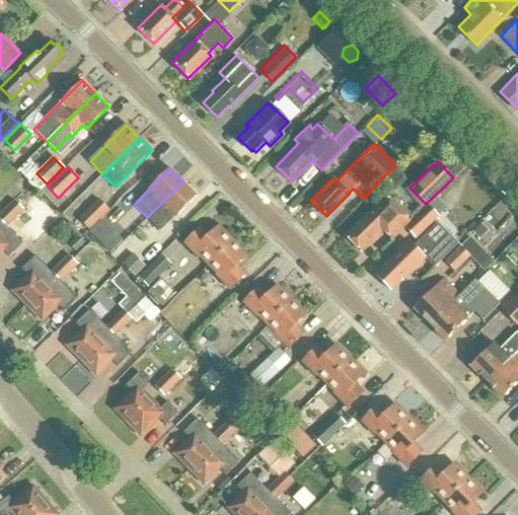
[(183,181),(147,217),(160,231),(197,195),(183,181)]
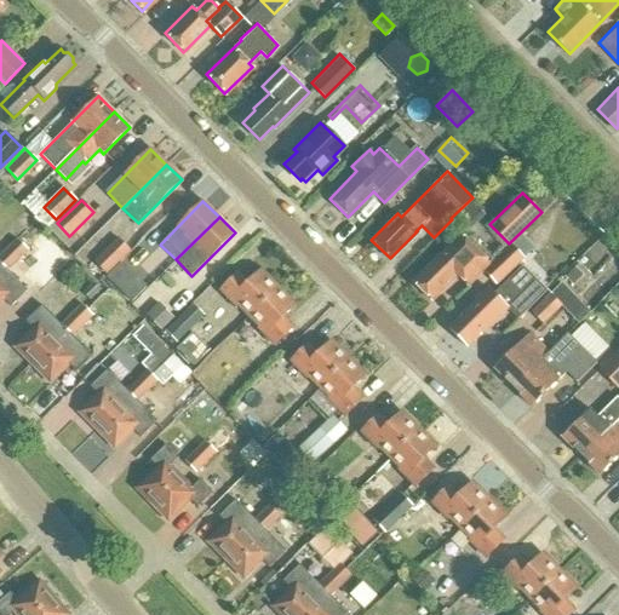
[(412,281),(431,300),(457,274),(468,285),(489,263),(460,234),(412,281)]
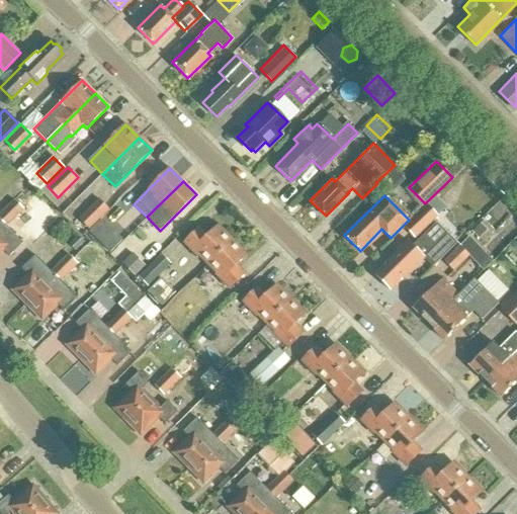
[(14,198),(5,206),(14,217),(23,207),(14,198)]
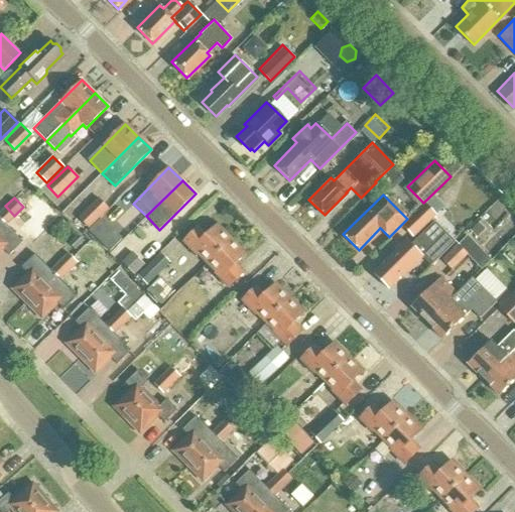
[(89,228),(109,208),(99,198),(79,218),(89,228)]
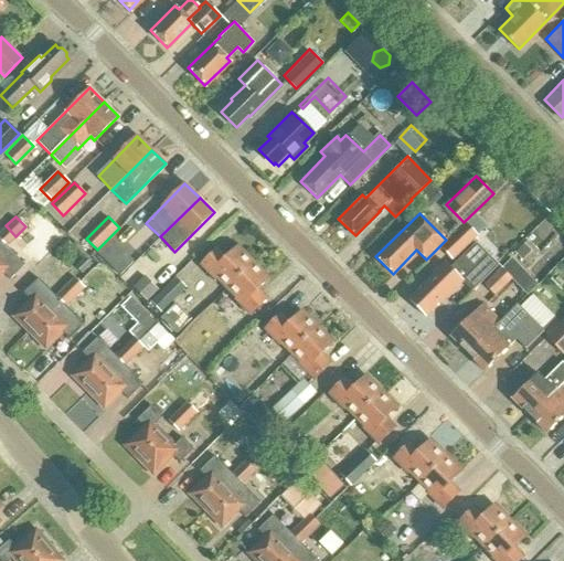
[(63,235),(50,222),(23,251),(36,263),(63,235)]
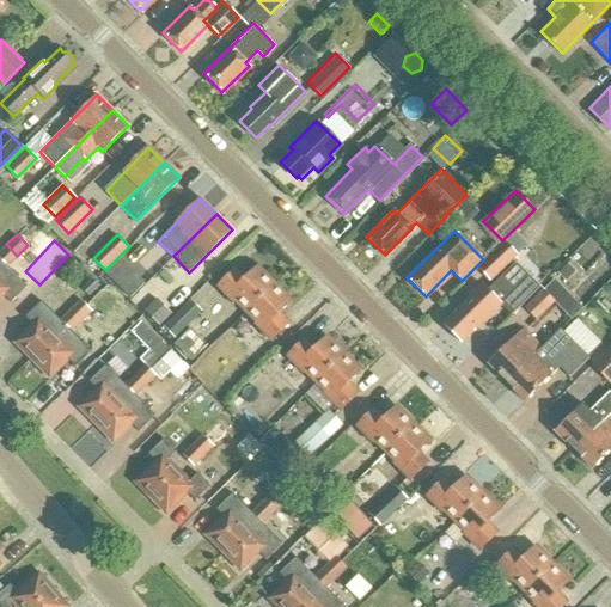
[(517,252),(505,240),(478,267),(489,279),(517,252)]
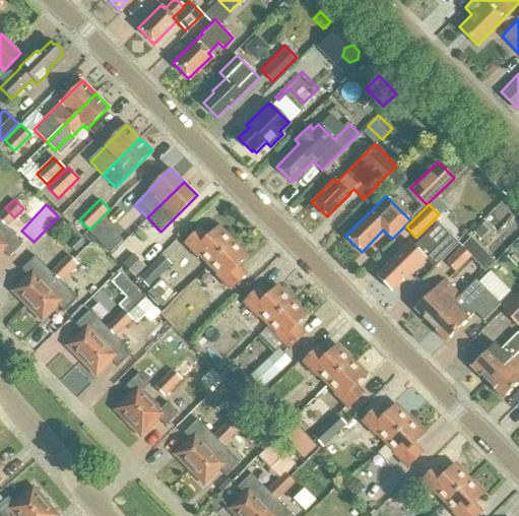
[(14,217),(5,207),(0,212),(0,219),(6,226),(14,217)]
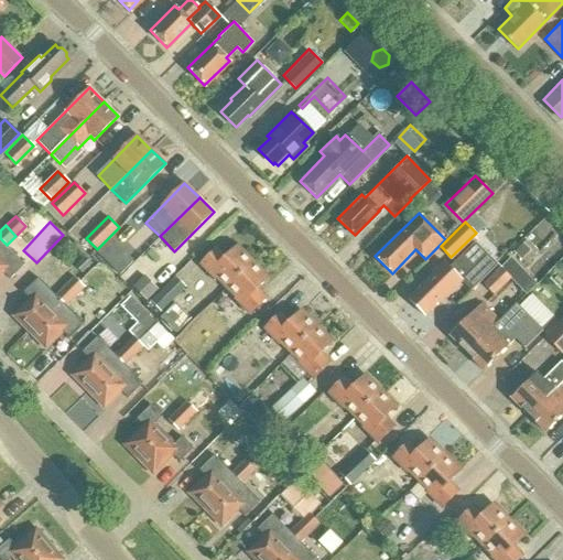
[(526,261),(538,249),(526,238),(522,241),(530,249),(521,258),(526,261)]
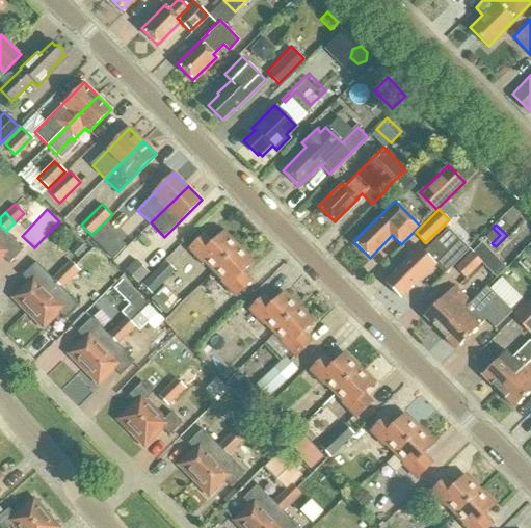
[(10,238),(0,228),(0,257),(2,255),(8,262),(21,248),(10,238)]
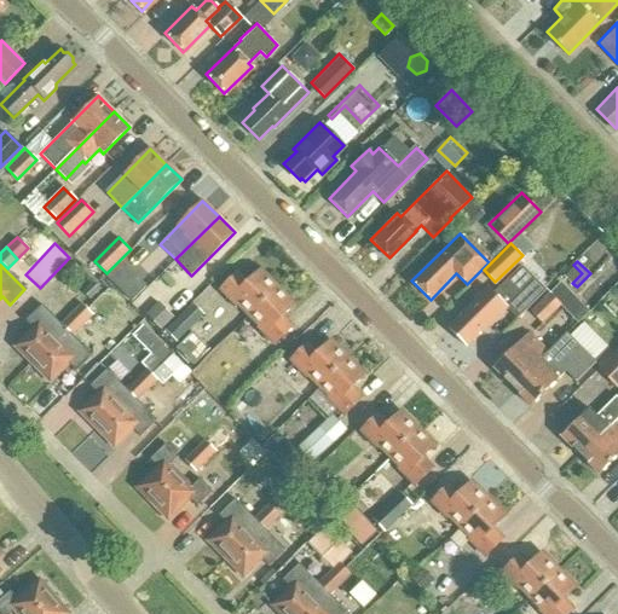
[(572,283),(582,273),(573,265),(562,274),(571,283),(572,283)]
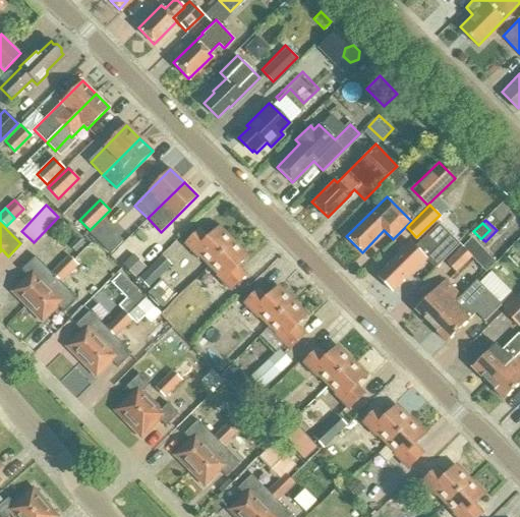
[(210,266),(233,242),(219,228),(209,237),(199,229),(185,243),(199,257),(200,256),(210,266)]
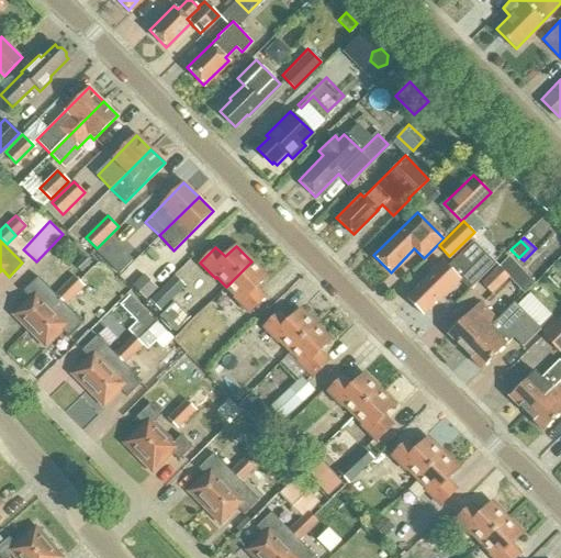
[(120,248),(108,261),(119,272),(131,259),(120,248)]
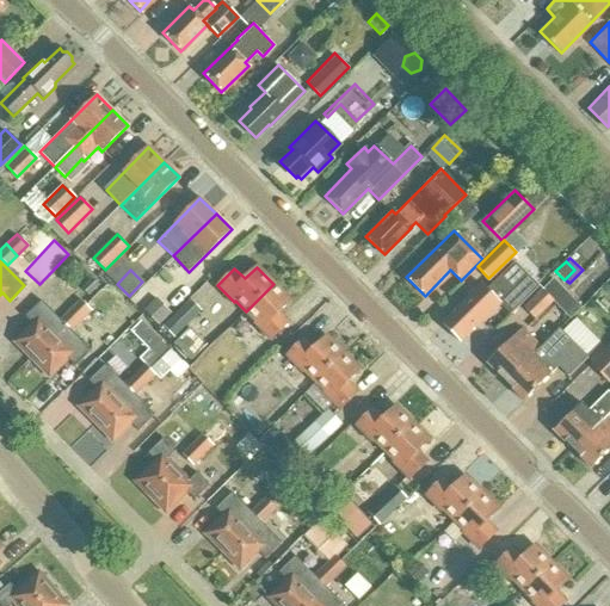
[(88,294),(99,283),(92,276),(81,286),(88,294)]
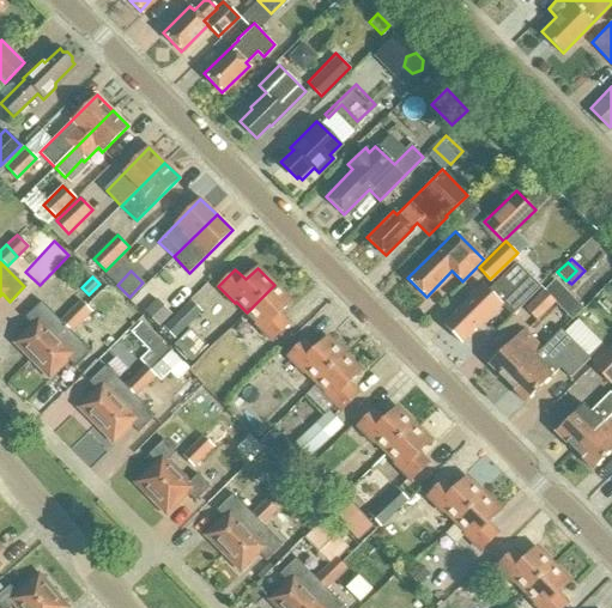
[(571,318),(582,306),(555,278),(525,308),(537,320),(555,301),(571,318)]
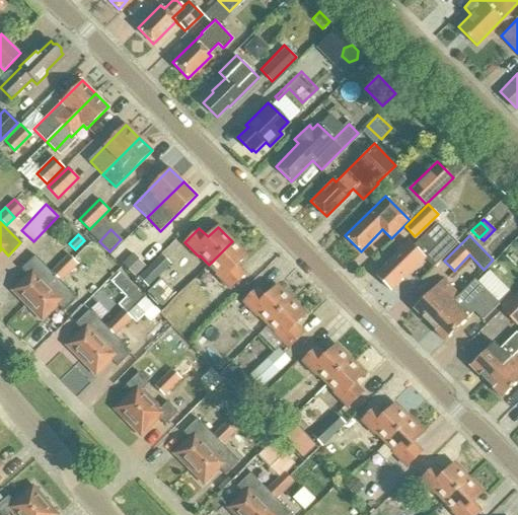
[(424,256),(408,240),(384,264),(385,265),(375,275),(389,289),(399,278),(400,280),(424,256)]
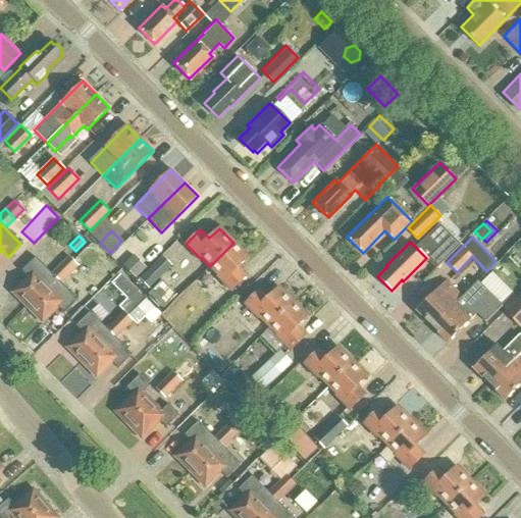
[(238,267),(248,257),(233,243),(210,266),(218,275),(217,276),(231,290),(246,275),(238,267)]
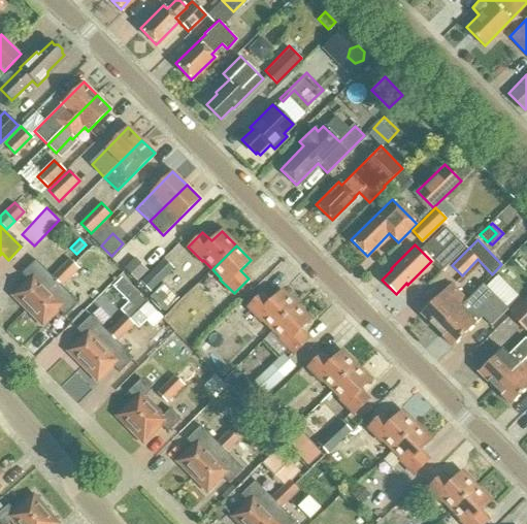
[(147,268),(135,256),(124,267),(136,280),(147,268)]
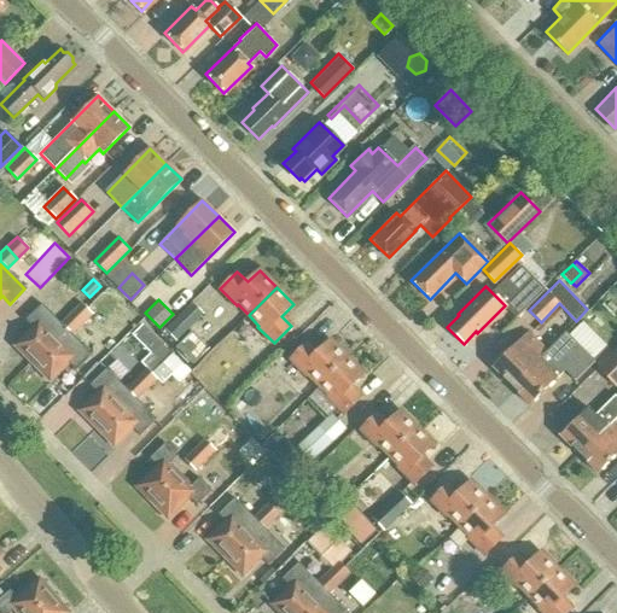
[(164,327),(175,339),(203,311),(192,299),(188,303),(173,319),(164,327)]
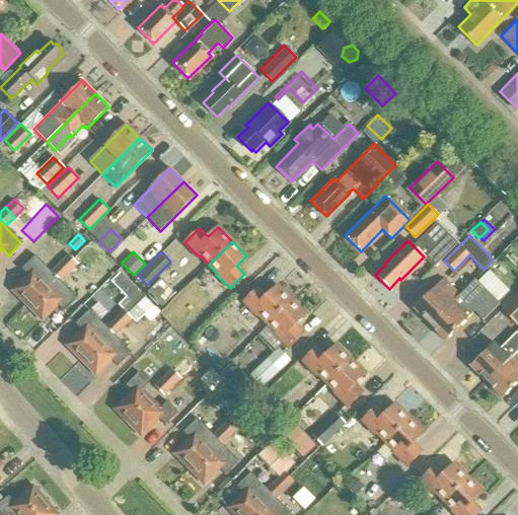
[(67,253),(59,262),(68,272),(77,264),(67,253)]
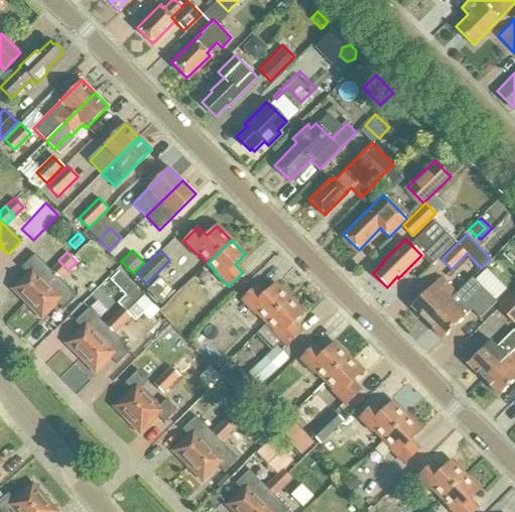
[(26,301),(46,282),(53,274),(43,264),(33,253),(20,266),(27,272),(12,287),(26,301)]
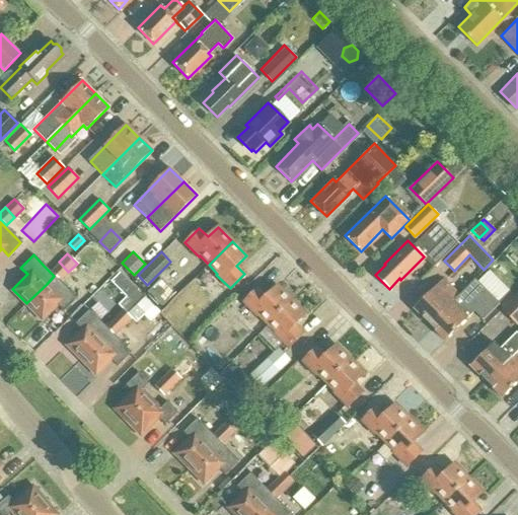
[(68,272),(59,262),(50,271),(60,281),(68,272)]
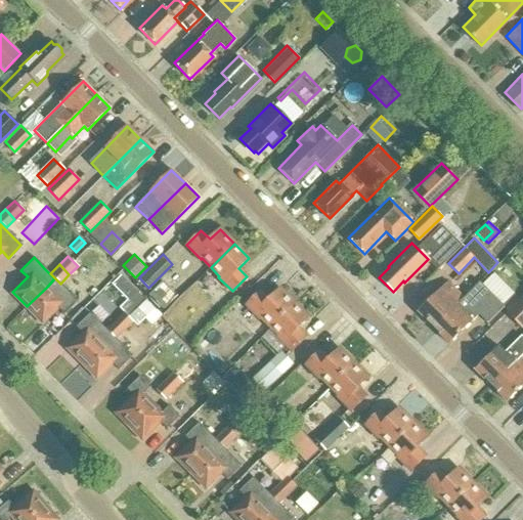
[(124,311),(128,315),(137,306),(144,298),(120,273),(112,283),(128,299),(120,307),(124,311)]
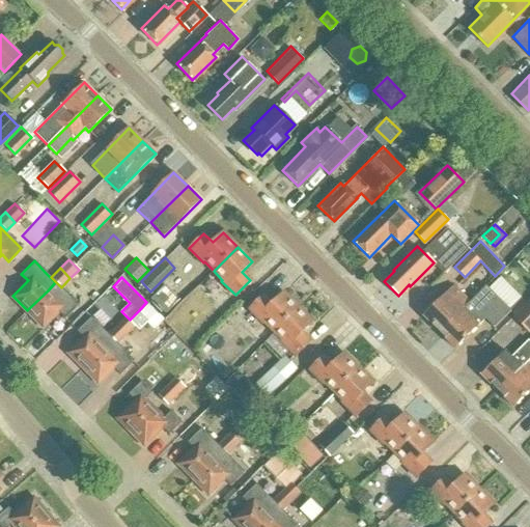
[(66,294),(55,282),(48,290),(27,310),(43,326),(58,310),(64,316),(77,304),(66,294)]
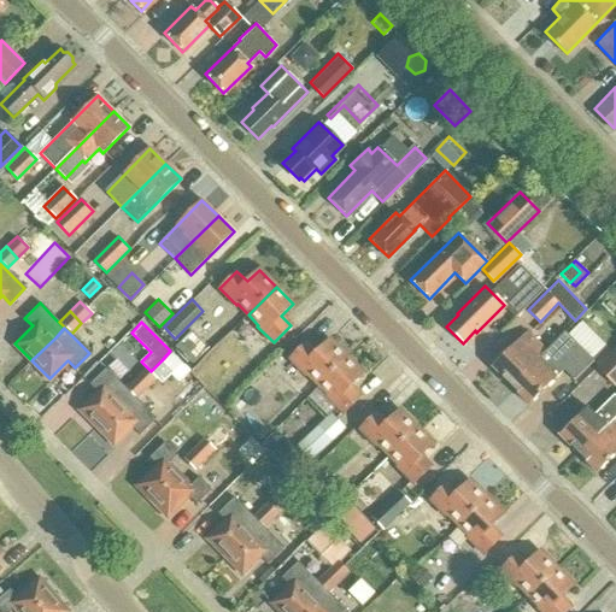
[(546,348),(545,348),(527,329),(491,365),(509,383),(546,348)]
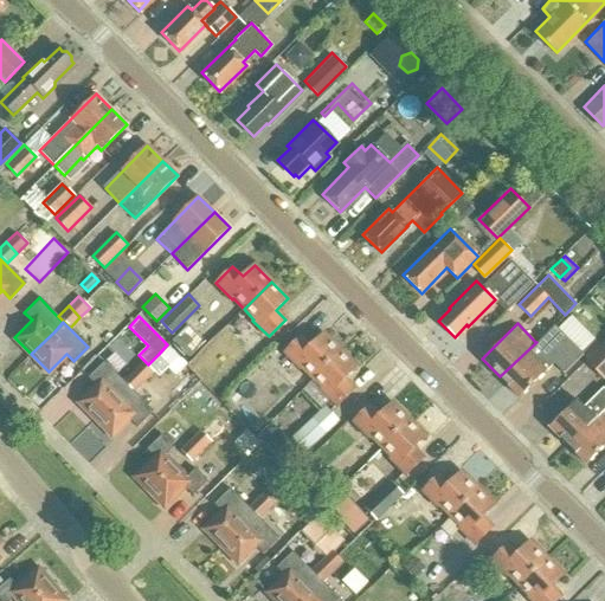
[(536,342),(500,376),(519,395),(553,361),(562,372),(583,351),(553,323),(535,342),(536,342)]
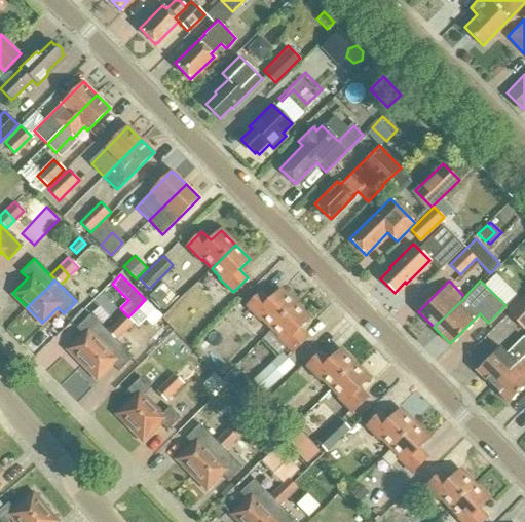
[(270,328),(295,304),(280,290),(269,300),(262,292),(247,306),(261,321),(262,320),(270,328)]
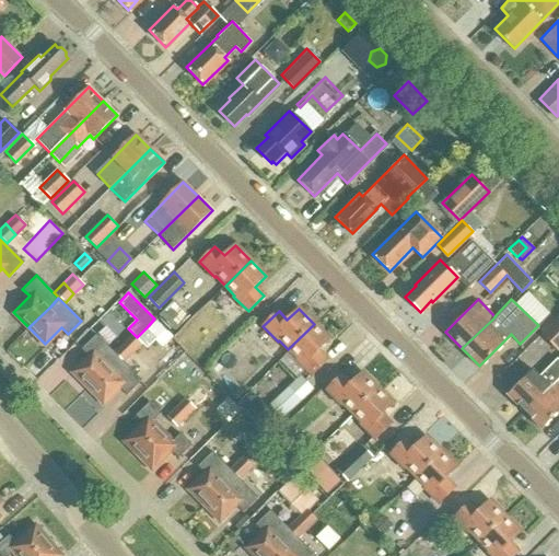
[(558,349),(558,315),(540,334),(557,351),(558,349)]
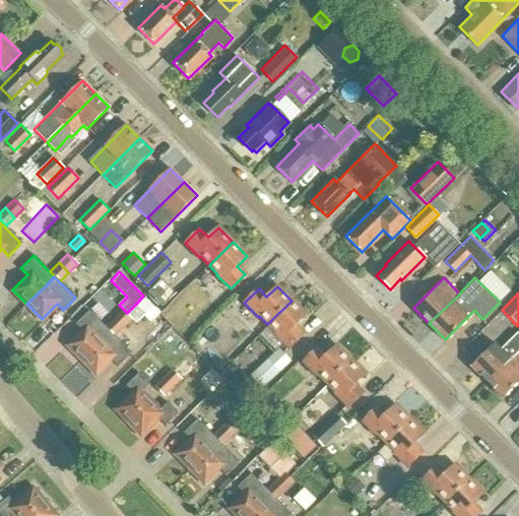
[(143,296),(136,304),(145,312),(143,314),(149,321),(158,311),(143,296)]
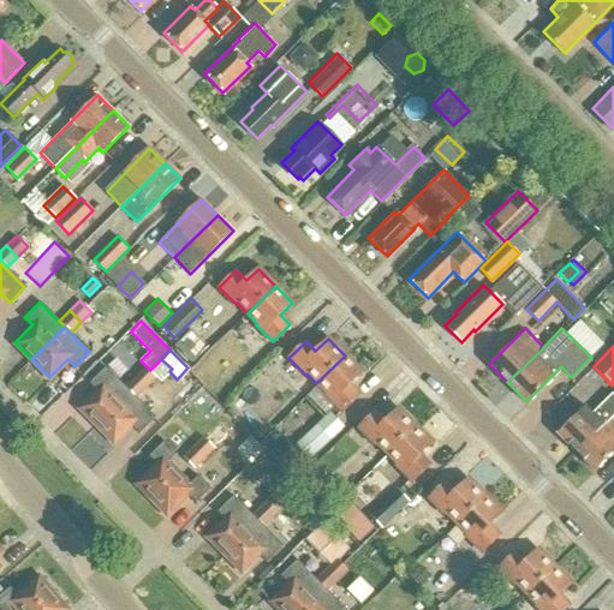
[(350,386),(362,372),(345,356),(316,383),(327,394),(326,395),(341,412),(358,395),(350,386)]
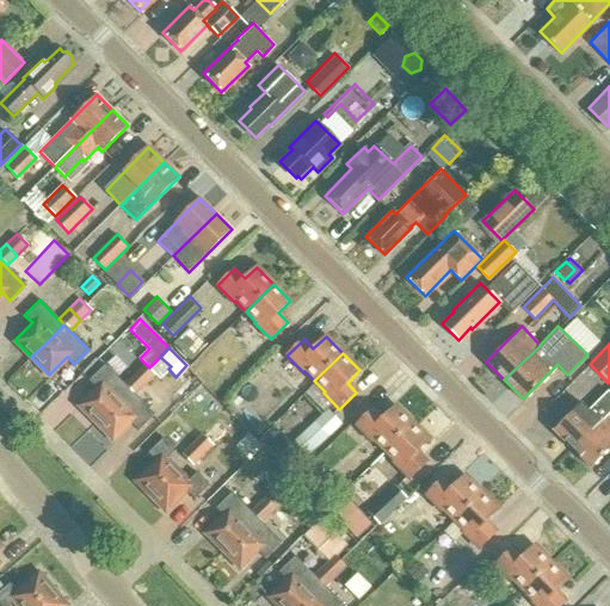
[(145,363),(134,373),(146,384),(155,375),(149,368),(145,363)]
